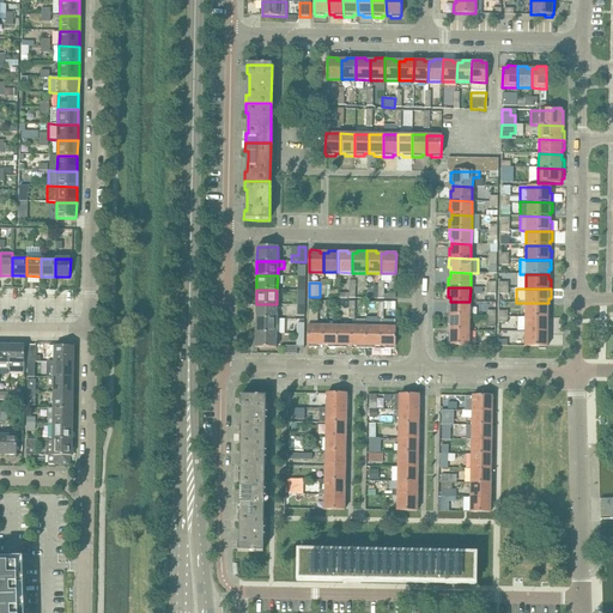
[(448,305),(448,316),(469,316),(469,302),(450,302),(450,307),(448,305)]
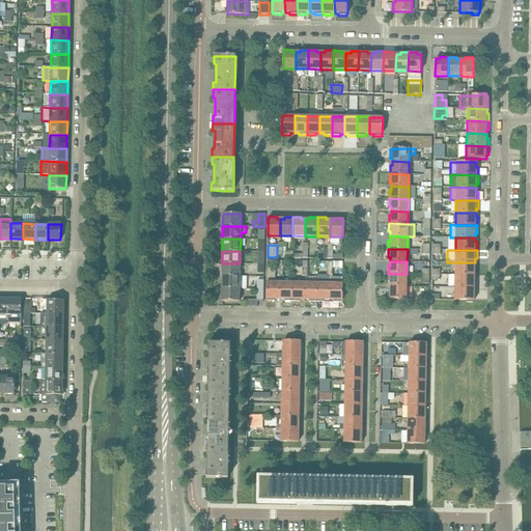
[(454,262),(454,275),(477,275),(477,267),(475,267),(475,262),(454,262)]
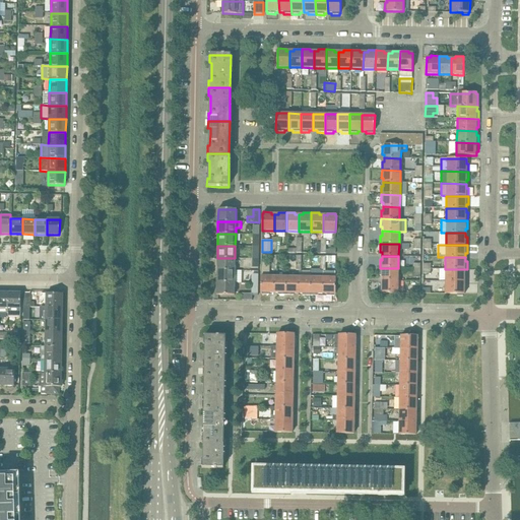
[(235,270),(235,258),(217,258),(216,270),(235,270)]
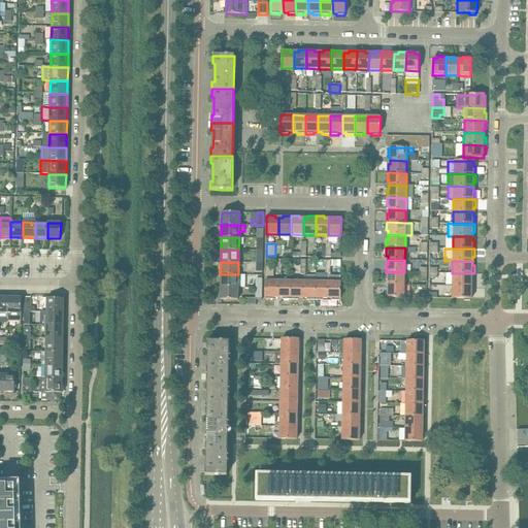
[(265,281),(265,297),(265,299),(273,300),(273,298),(277,298),(278,281),(273,281),(273,266),(265,266),(265,281)]
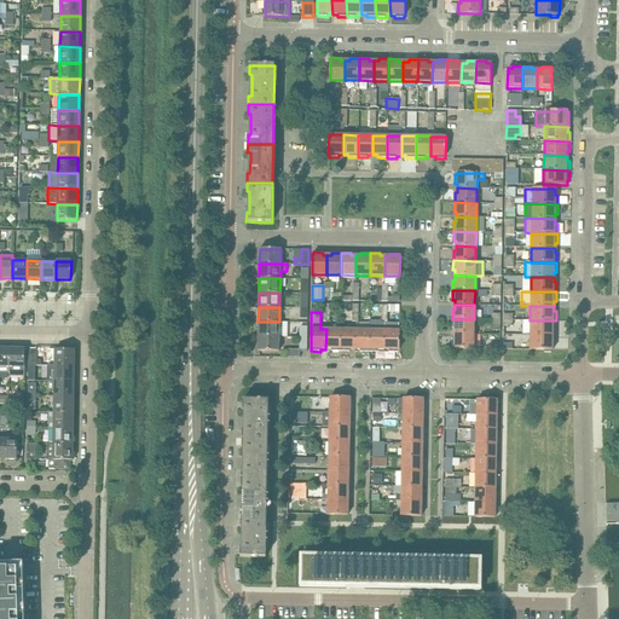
[(452,319),(451,328),(453,329),(453,335),(474,335),(474,319),(452,319)]
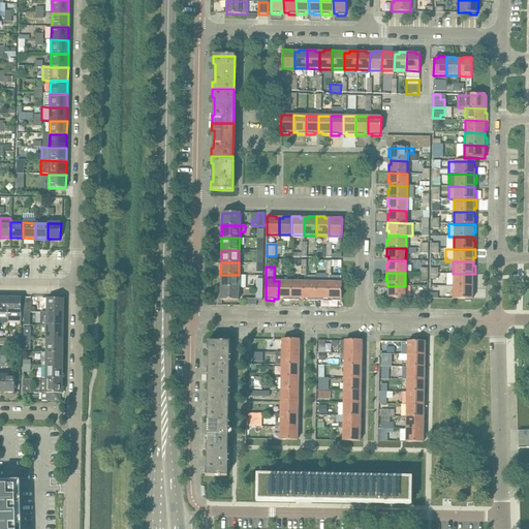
[(453,274),(453,286),(472,286),(472,282),(474,282),(475,274),(453,274)]
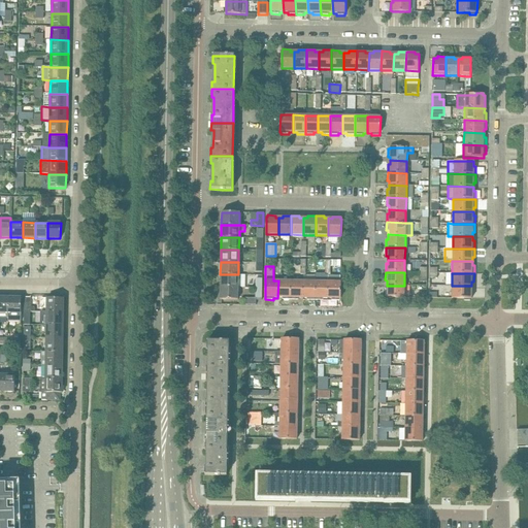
[(238,287),(238,274),(220,274),(220,287),(238,287)]
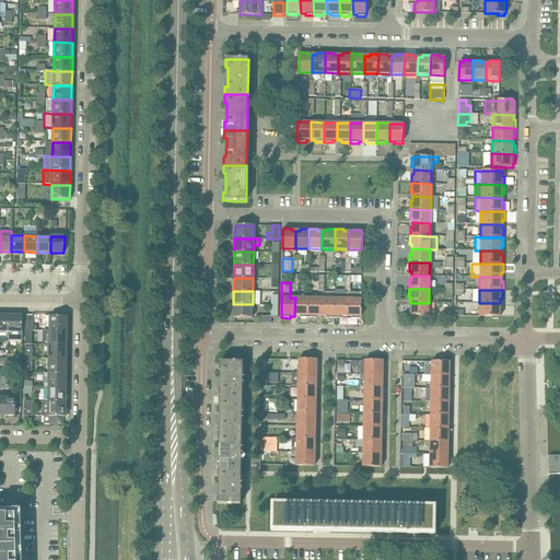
[(295,298),(294,316),(299,316),(299,318),(307,318),(308,298),(295,298)]
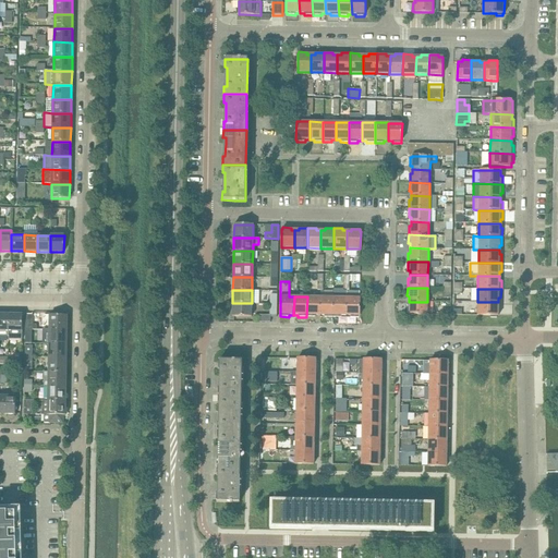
[(307,296),(306,317),(315,317),(315,315),(319,315),(319,298),(307,296)]
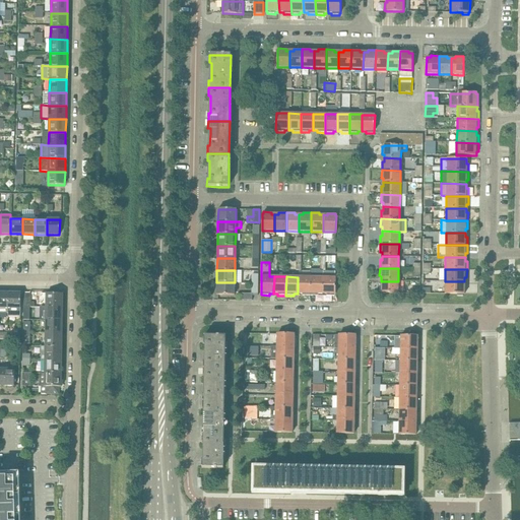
[(298,277),(298,294),(302,294),(302,296),(310,296),(311,277),(298,277)]
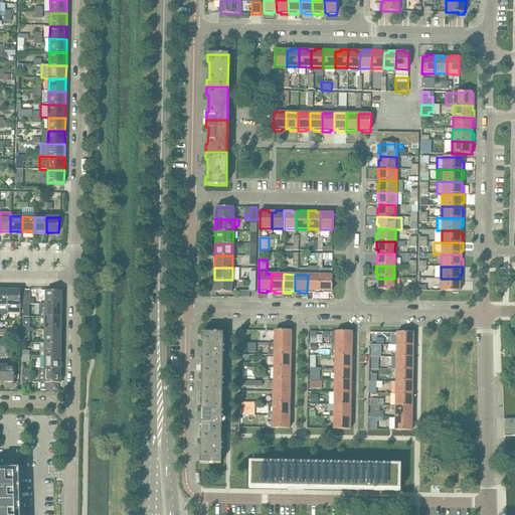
[(308,275),(307,293),(315,294),(315,292),(319,292),(319,275),(308,275)]
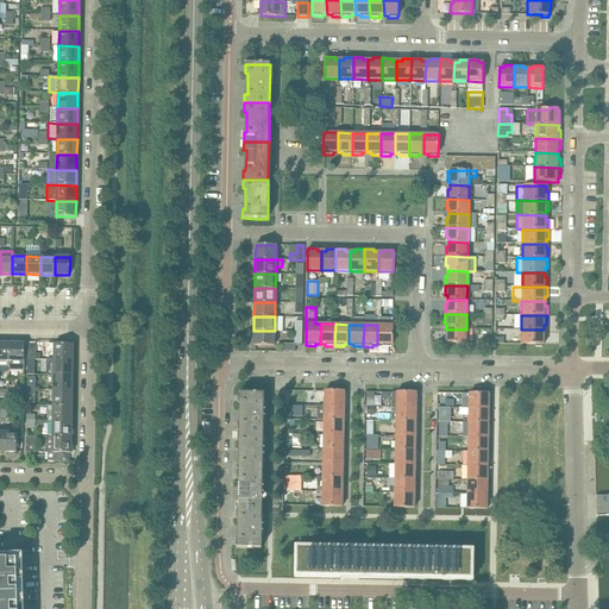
[(377,325),(377,345),(382,345),(382,347),(391,347),(391,345),(393,345),(393,325),(382,325),(377,325)]
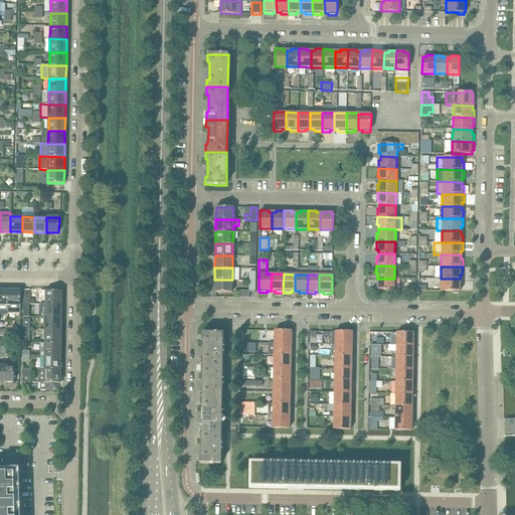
[(375,281),(375,289),(377,289),(377,290),(394,290),(394,279),(377,279),(377,281),(375,281)]
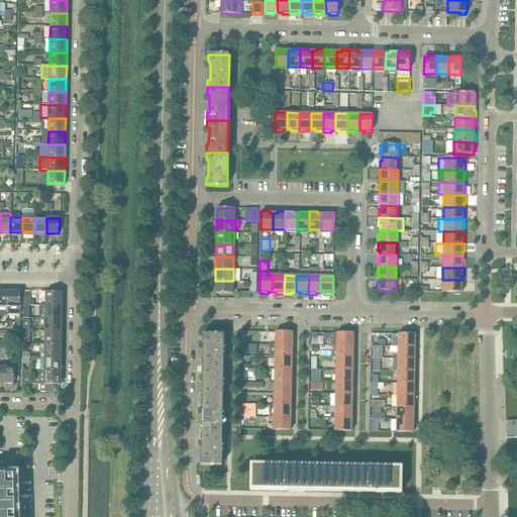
[(460,293),(461,293),(461,280),(442,280),(442,292),(454,292),(454,294),(459,295),(460,293)]
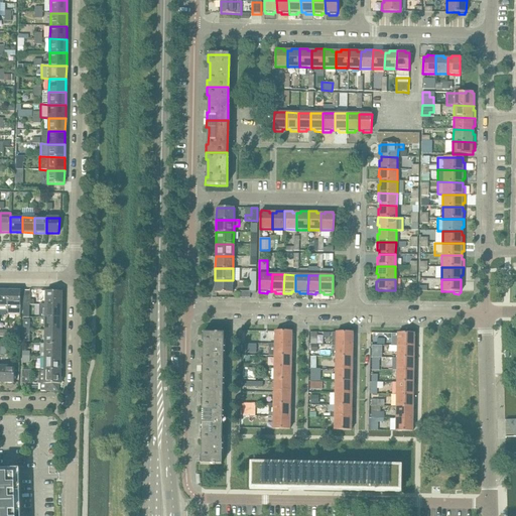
[(232,293),(233,280),(215,280),(215,292),(232,293)]
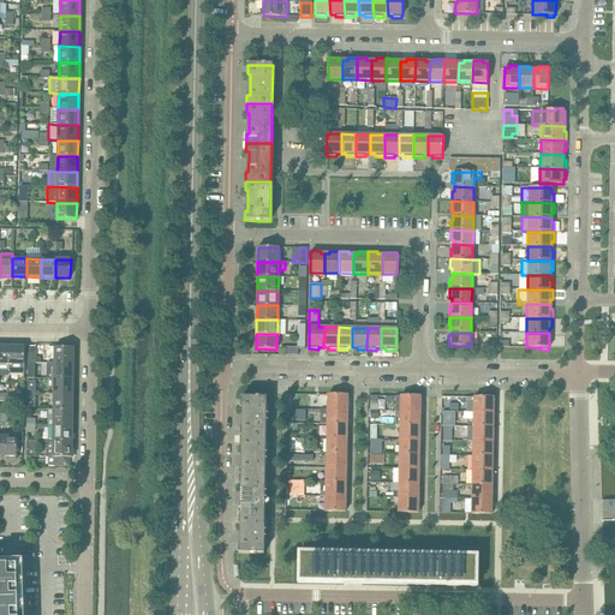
[(10,370),(10,374),(24,374),(24,346),(10,346),(10,370)]
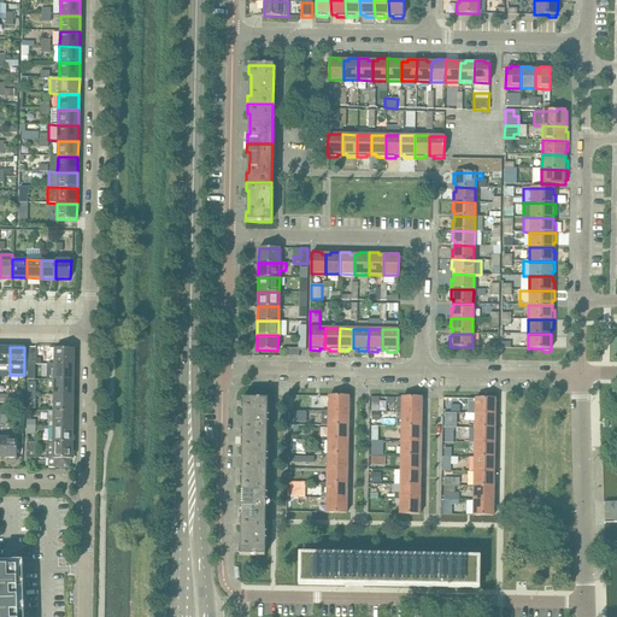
[(48,357),(48,364),(74,365),(75,348),(54,348),(54,357),(48,357)]
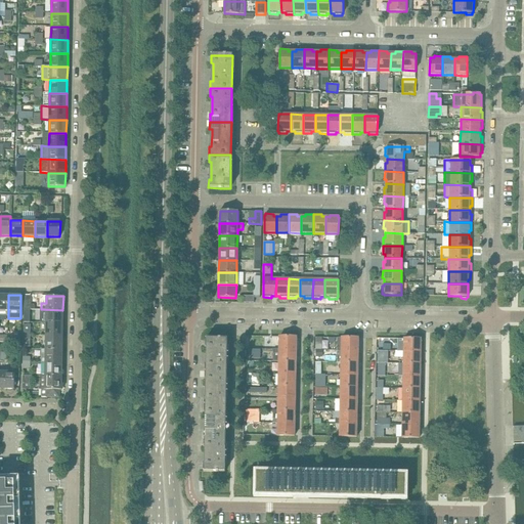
[(41,309),(41,322),(46,322),(62,323),(62,310),(41,309)]
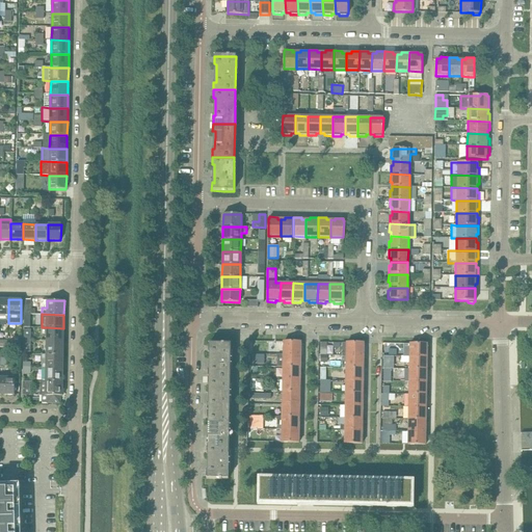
[(47,341),(63,342),(63,328),(47,327),(47,341)]
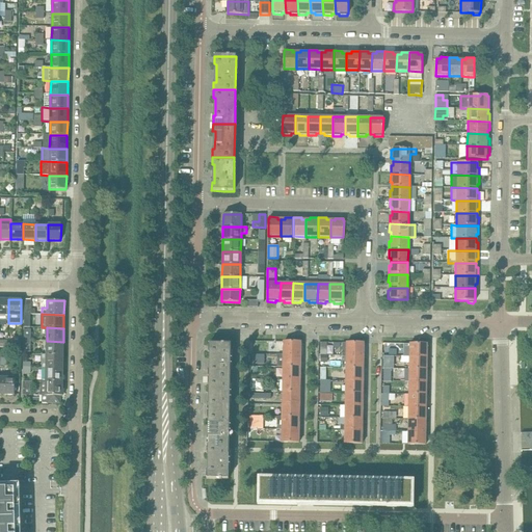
[(47,341),(46,354),(63,355),(63,342),(47,341)]
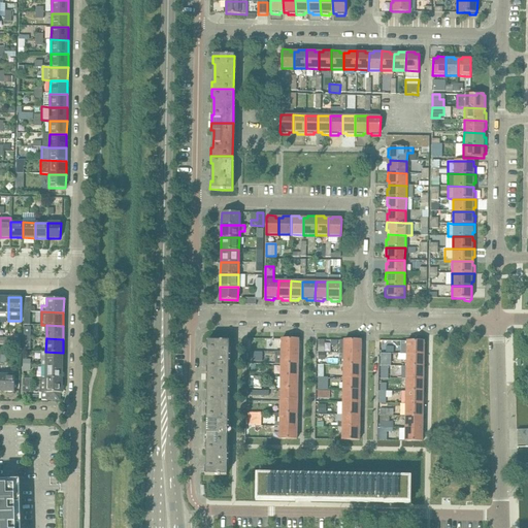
[(299,339),(281,339),(281,352),(298,352),(299,339)]
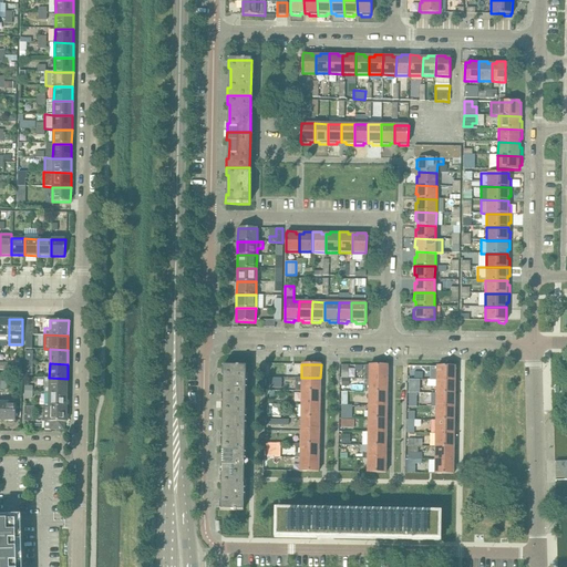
[(364,379),(388,379),(388,366),(364,366),(364,379)]
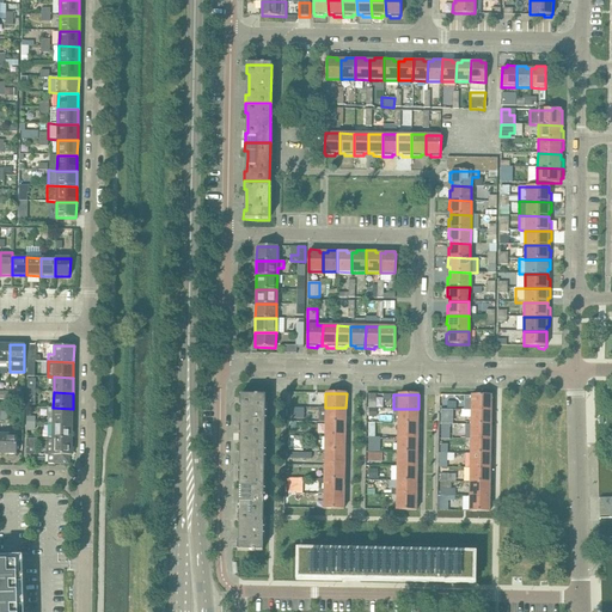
[(239,426),(239,434),(264,434),(265,420),(267,420),(267,412),(265,412),(265,396),(254,396),(240,396),(240,397),(240,404),(243,405),(243,411),(243,412),(243,418),(242,426),(239,426)]
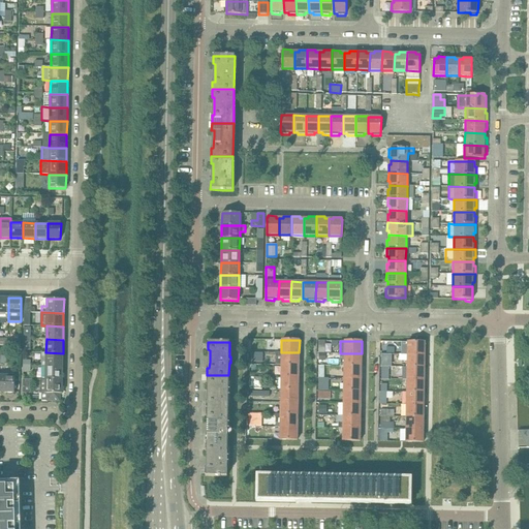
[(407,354),(425,355),(425,342),(407,342),(407,354)]
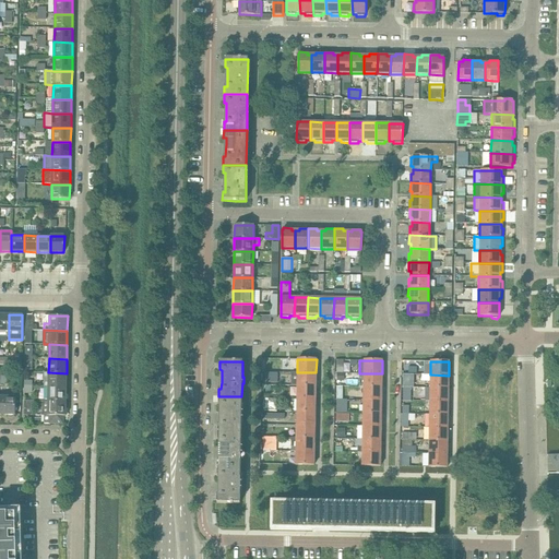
[(44,387),(48,387),(66,388),(67,373),(48,372),(44,372),(44,387)]
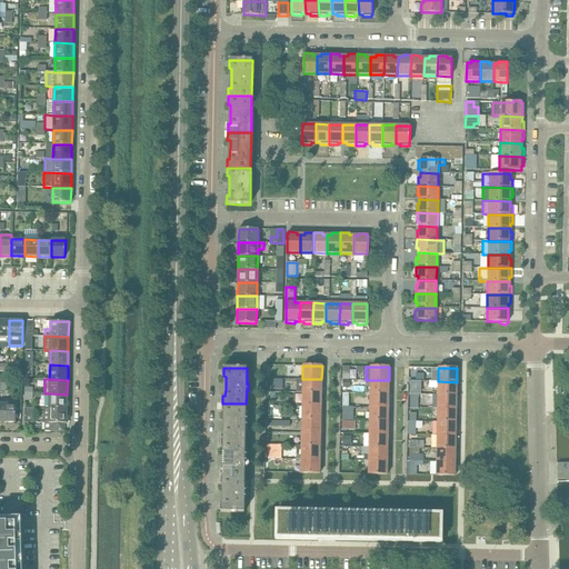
[(269,388),(282,388),(282,379),(279,379),(269,379),(269,388)]
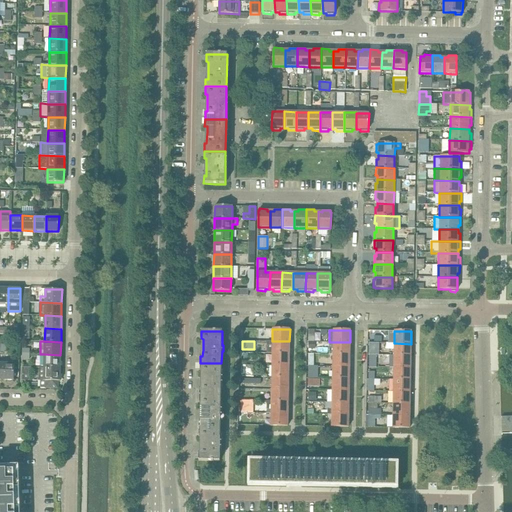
[(266,341),(266,353),(272,353),(289,354),(289,341),(272,341),(266,341)]
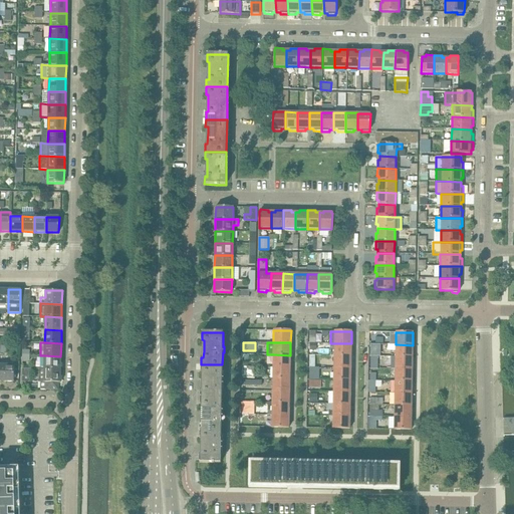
[(351,355),(351,343),(330,343),(330,355),(334,355),(351,355)]
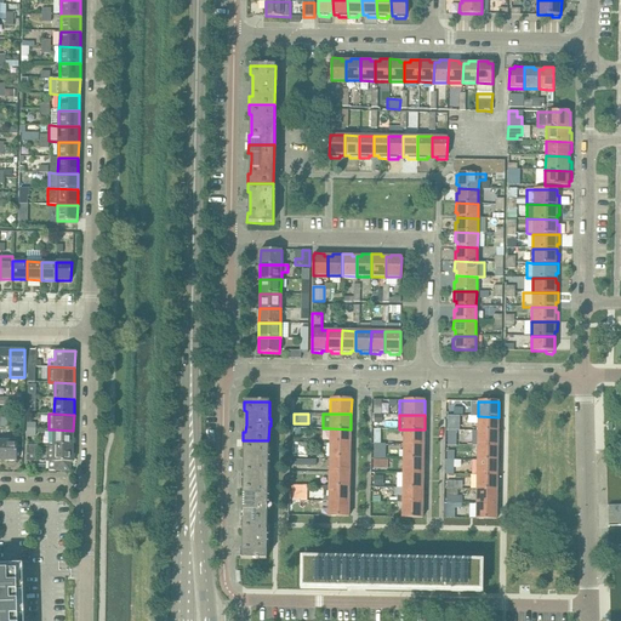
[(499,417),(478,416),(469,416),(469,422),(478,422),(478,431),(499,432),(499,417)]
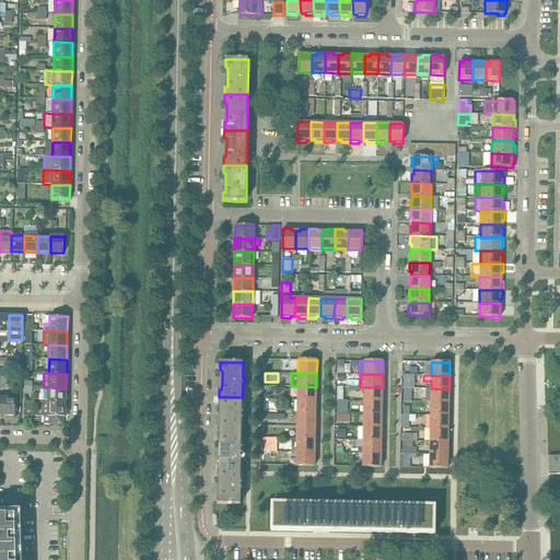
[(316,387),(298,386),(298,399),(316,400),(316,387)]
